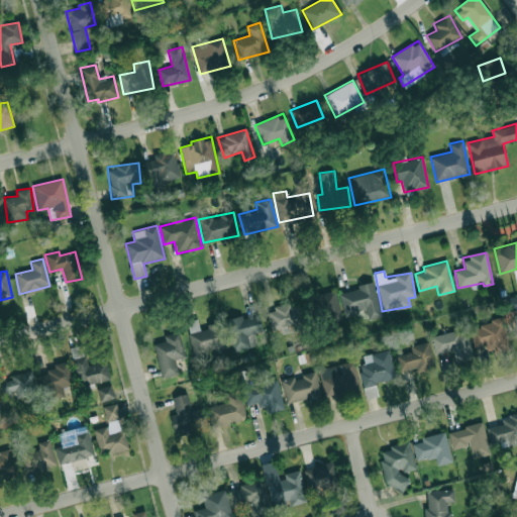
[(344,317),(358,314),(357,309),(365,308),(368,320),(381,317),(373,281),(357,285),(358,289),(339,293),(344,317)]
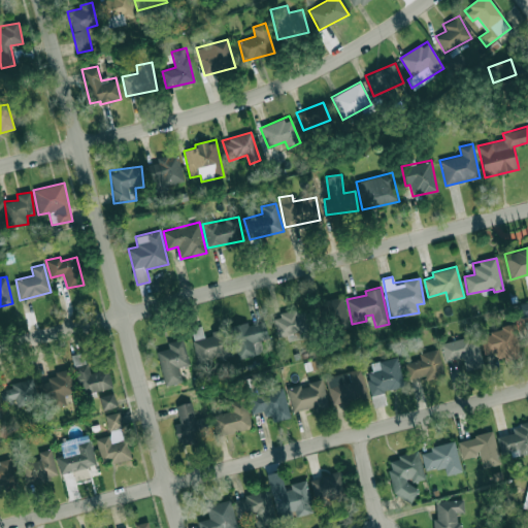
[(324,331),(350,324),(341,294),(316,301),(324,331)]
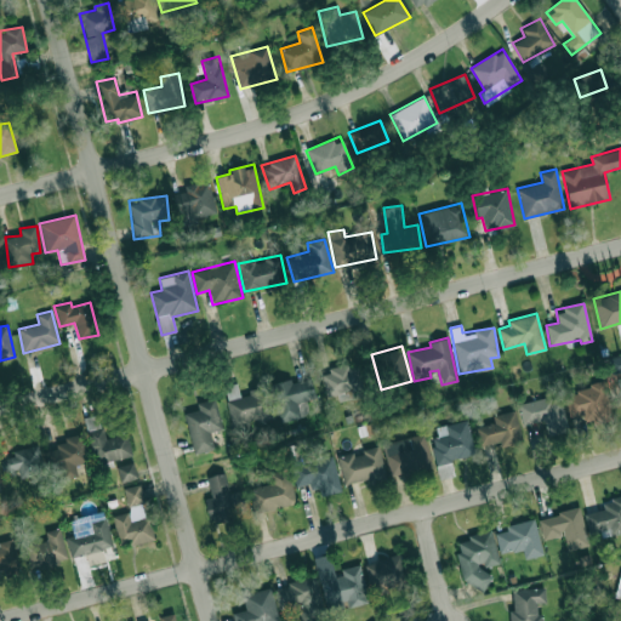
[(620,370),(620,355),(608,359),(611,374),(620,370)]
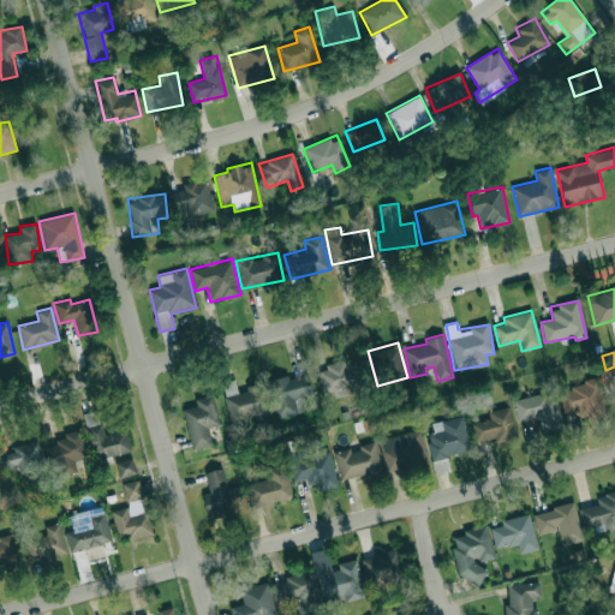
[(335,398),(362,390),(353,359),(317,369),(324,393),(334,390),(335,398)]
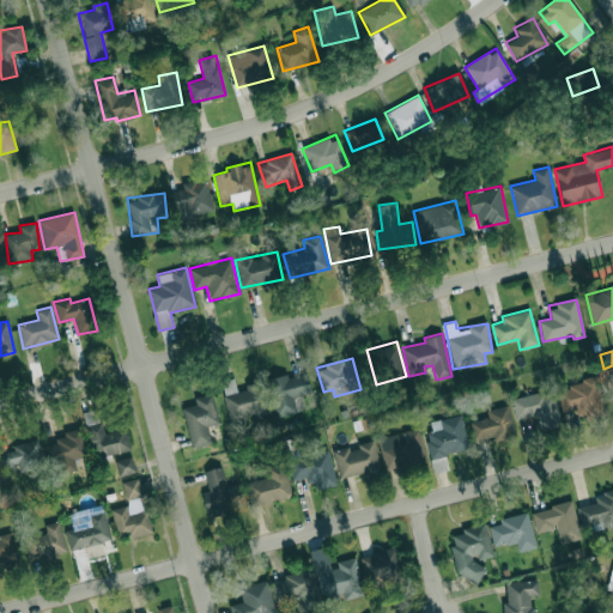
[(302,395),(310,393),(307,374),(287,377),(287,374),(267,378),(275,417),(304,411),(302,395)]
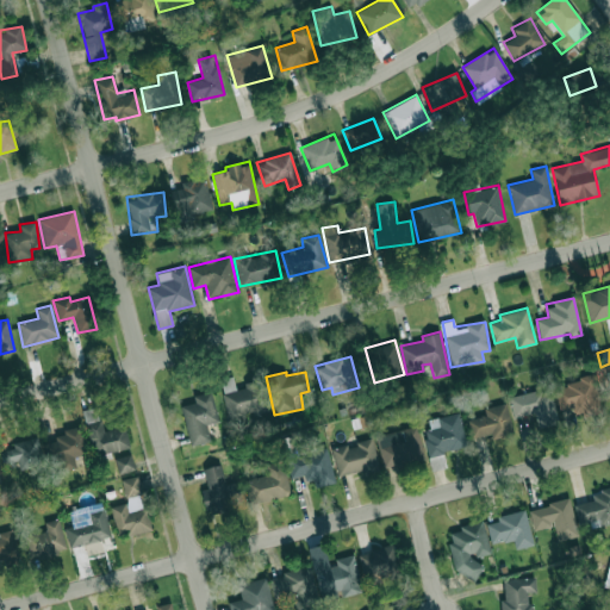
[(226,418),(267,411),(262,381),(235,386),(232,377),(219,379),(226,418)]
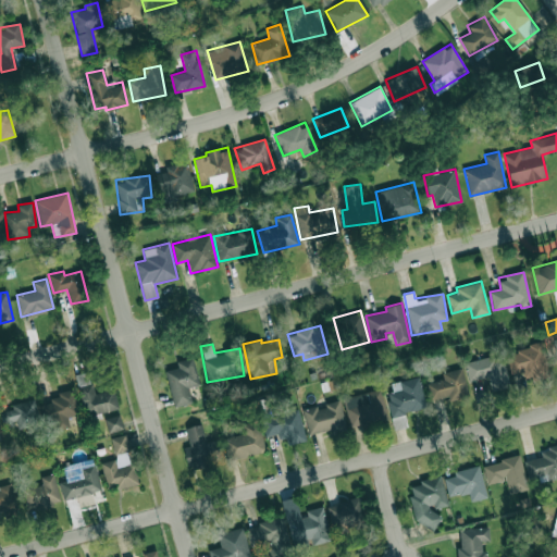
[(522,371),(524,381),(549,374),(541,344),(505,353),(510,373),(522,371)]
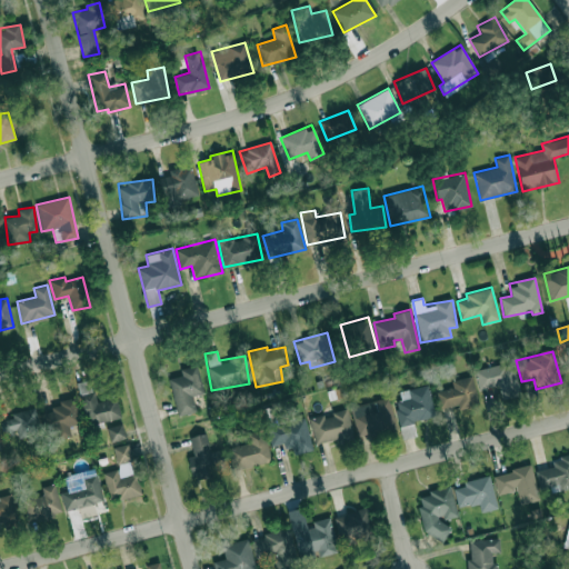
[(520,393),(512,360),(473,370),(478,389),(498,385),(501,399),(520,393)]
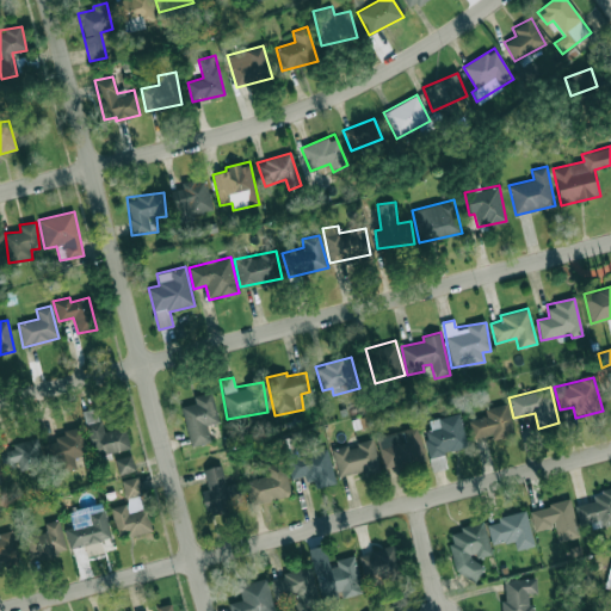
[(218,423),(211,392),(193,396),(195,403),(180,406),(190,446),(210,442),(207,425),(218,423)]
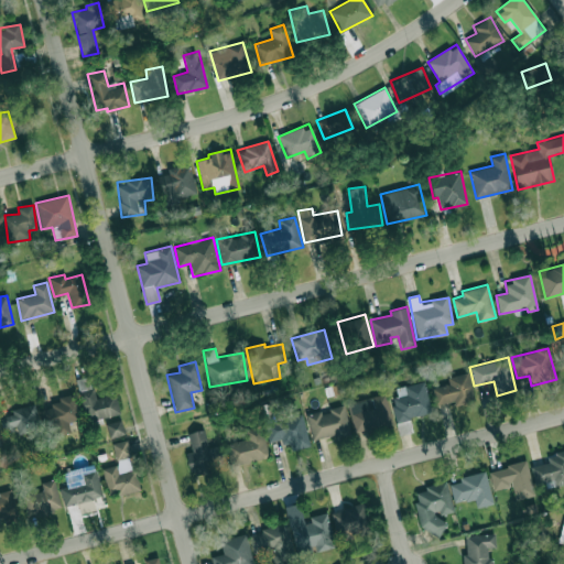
[(454,401),(455,405),(474,401),(468,372),(447,377),(448,384),(432,387),(435,404),(454,401)]
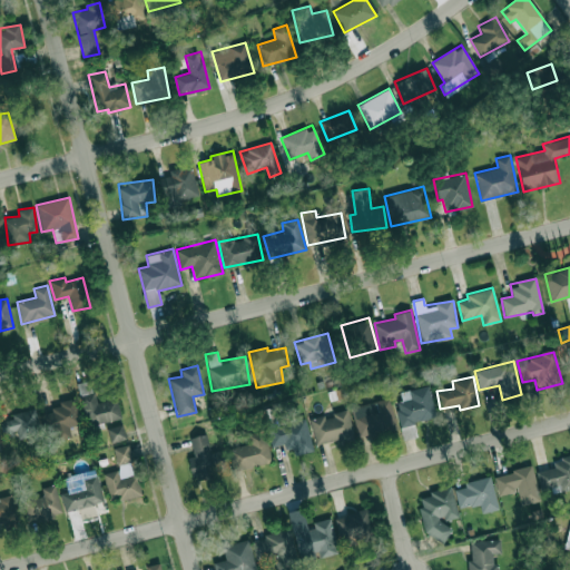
[(121,418),(116,397),(96,403),(90,380),(76,384),(87,426),(121,418)]
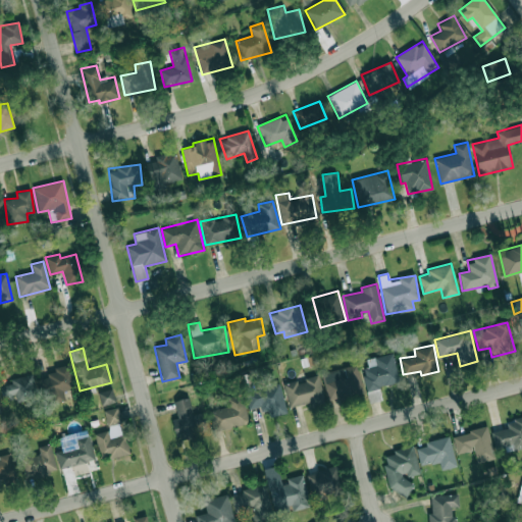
[(366,358),(368,368),(362,369),(368,402),(381,400),(378,385),(399,382),(394,354),(366,358)]
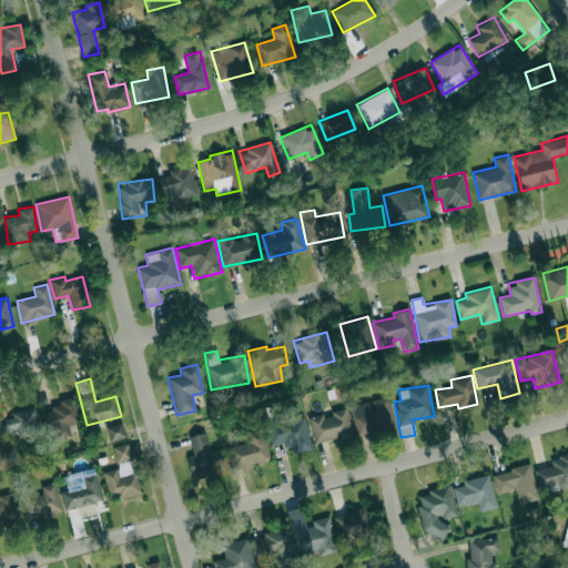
[(80,423),(74,396),(59,399),(60,406),(41,411),(48,439),(71,435),(69,425),(80,423)]
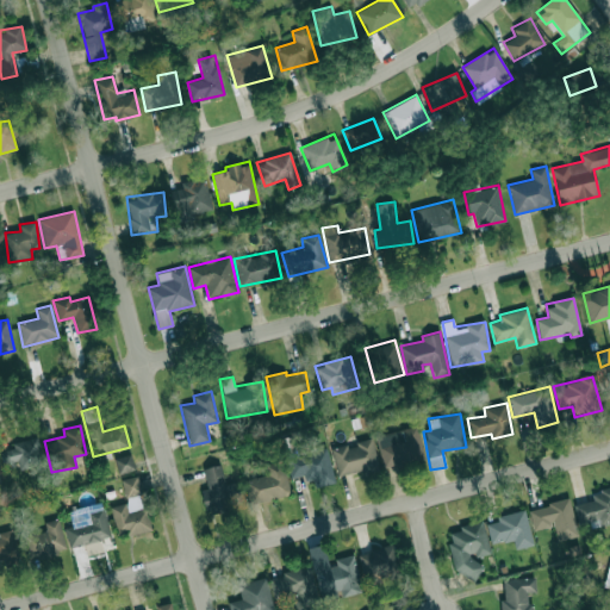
[(384,468),(424,459),(416,425),(375,435),(384,468)]
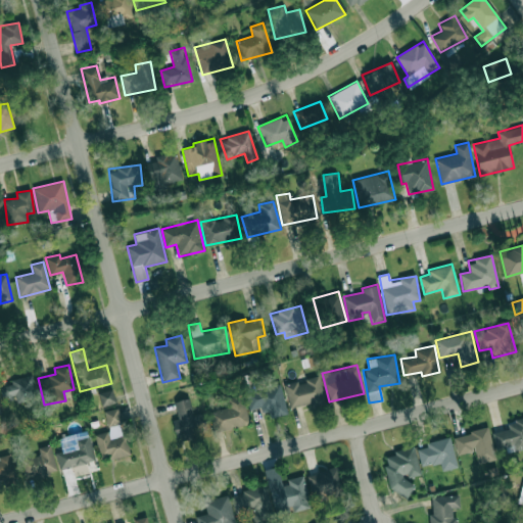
[(15,397),(15,401),(36,399),(33,375),(10,378),(11,385),(2,386),(4,399),(15,397)]
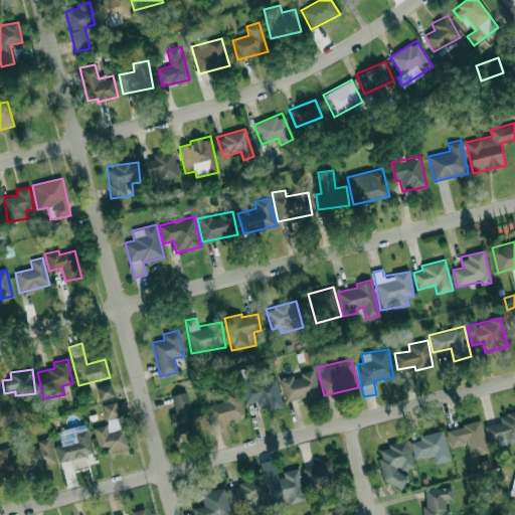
[(285,402),(305,397),(306,400),(320,396),(314,369),(300,373),(301,374),(280,379),(285,402)]
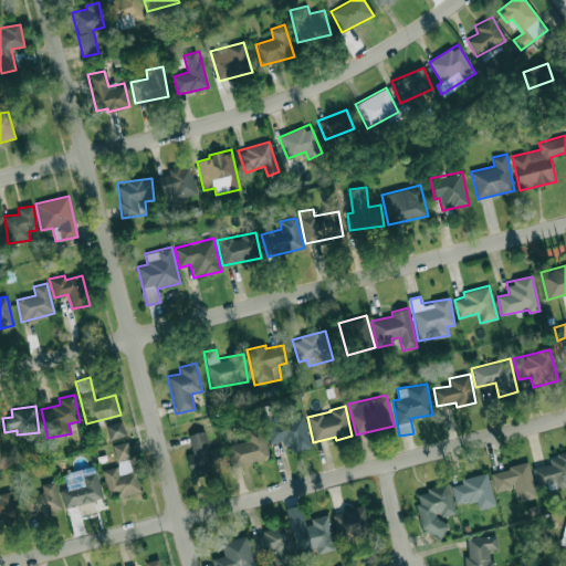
[(311,448),(302,416),(264,426),(270,446),(290,441),(292,452),(311,448)]
